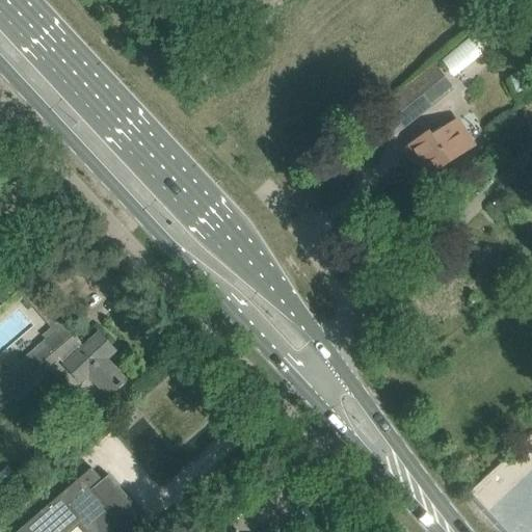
[(433,67),(373,115),(393,140),(453,90),(433,67)]
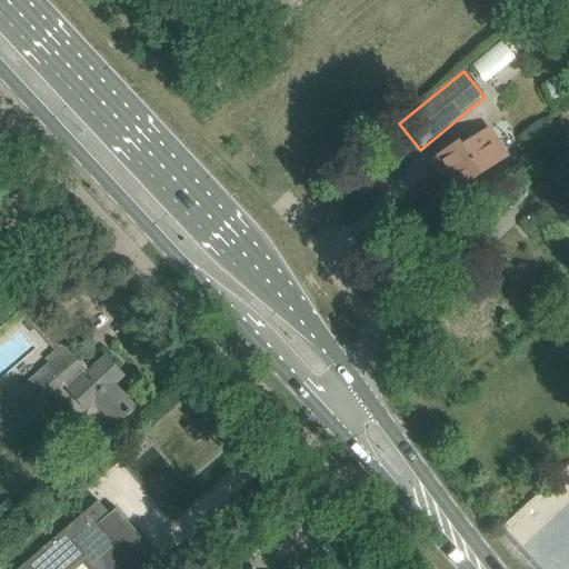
[(488,130),(463,147),(460,142),(440,156),(461,187),(506,158),(488,130)]
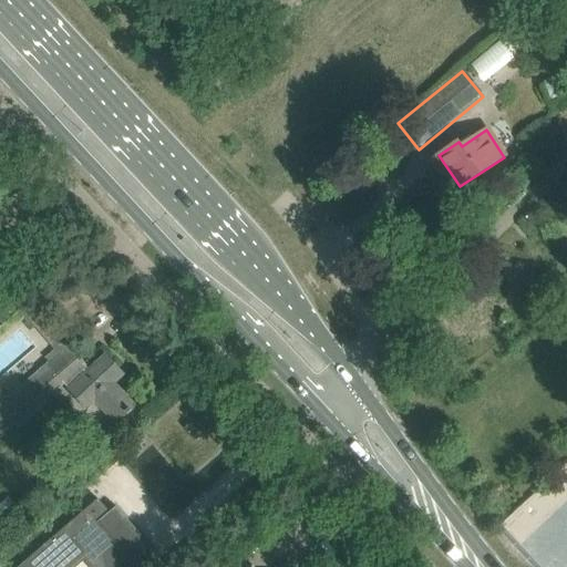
[(125,436),(144,419),(134,408),(134,406),(113,383),(122,374),(105,357),(90,371),(65,342),(64,343),(63,344),(47,359),(50,363),(7,400),(0,392),(0,436),(1,437),(63,384),(69,391),(86,411),(94,403),(125,436)]
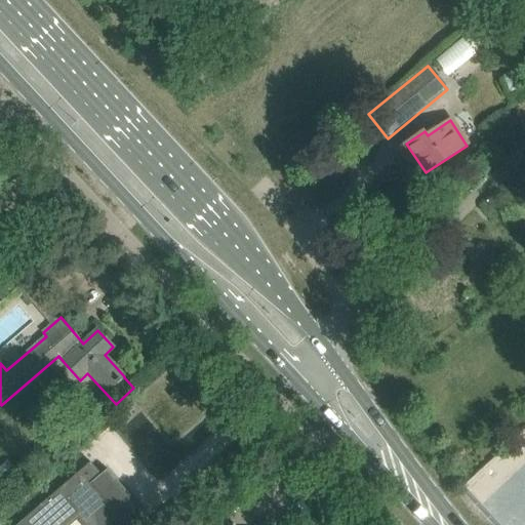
[(7,458),(0,463),(0,475),(6,483),(18,472),(7,458)]
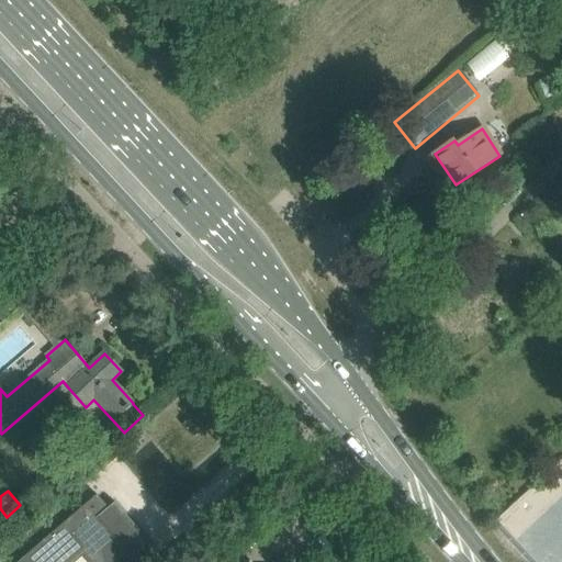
[(109,508),(97,495),(19,561),(59,561),(85,541),(102,561),(153,561),(155,561),(143,548),(149,542),(147,539),(146,540),(147,542),(144,546),(112,507),(115,505),(116,507),(117,506),(115,503),(109,508)]
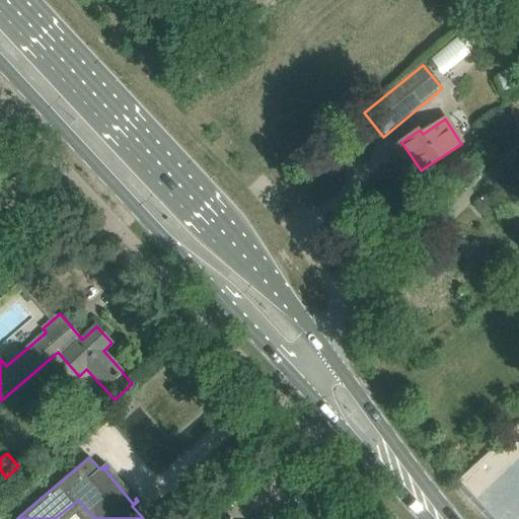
All buildings are outlined.
